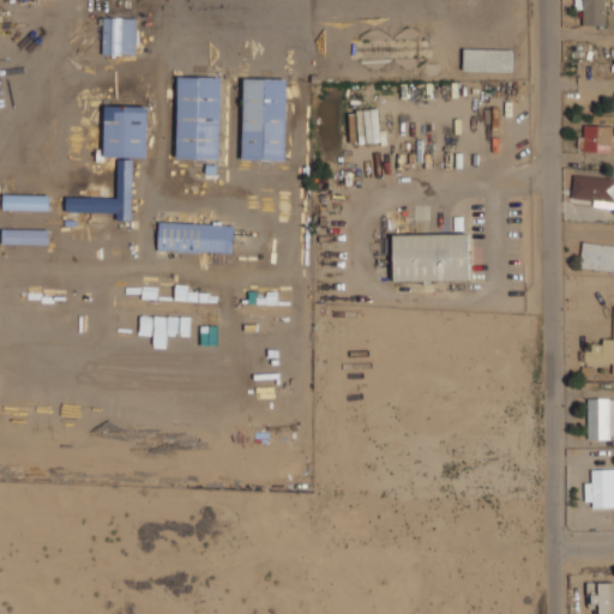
[(582,0),(583,24),(606,24),(605,0),(582,0)]
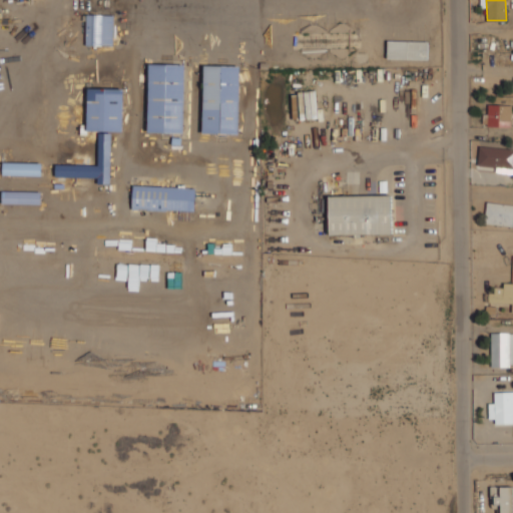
[(86,45),(114,45),(114,15),(86,14),(86,45)]
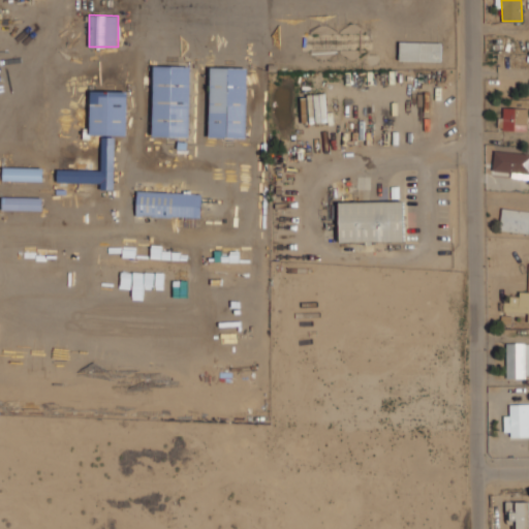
[(400,60),(441,61),(442,42),(400,41),(400,60)]
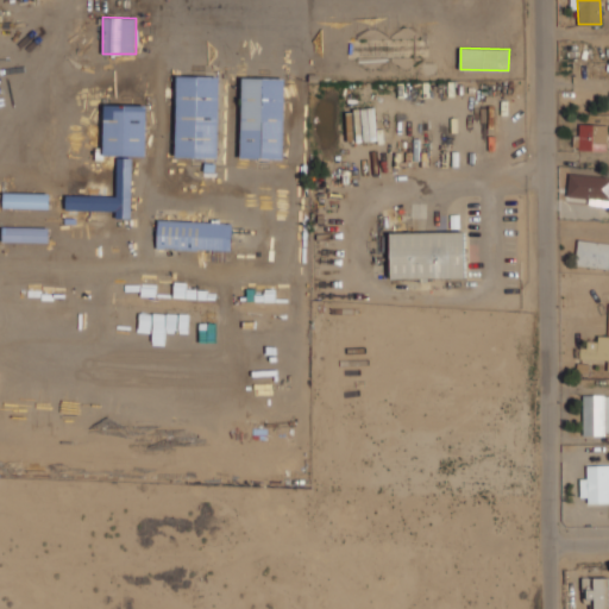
[(176,157),(219,157),(221,77),(179,76),(176,157)]
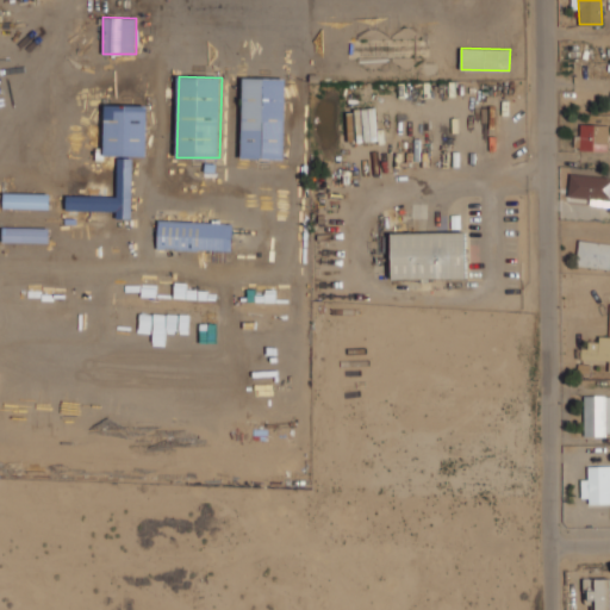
[(242,159),(285,160),(287,79),(243,78),(242,159)]
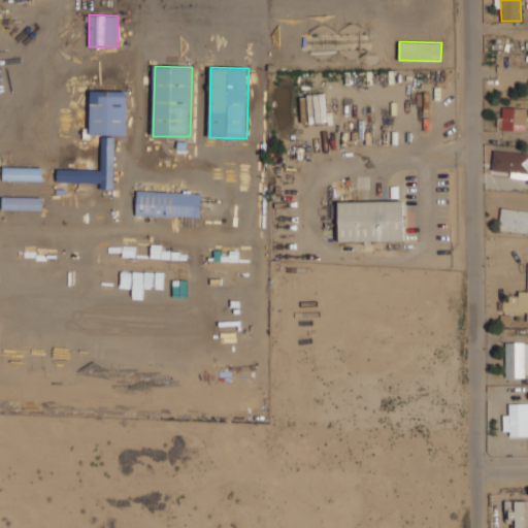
[(128,92),(92,91),(91,134),(127,135),(128,92)]
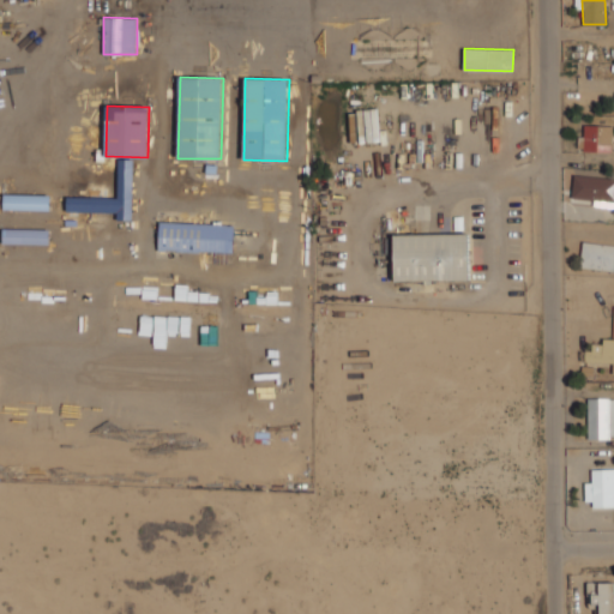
[(350,112),(351,143),(372,142),(372,110),(350,112)]
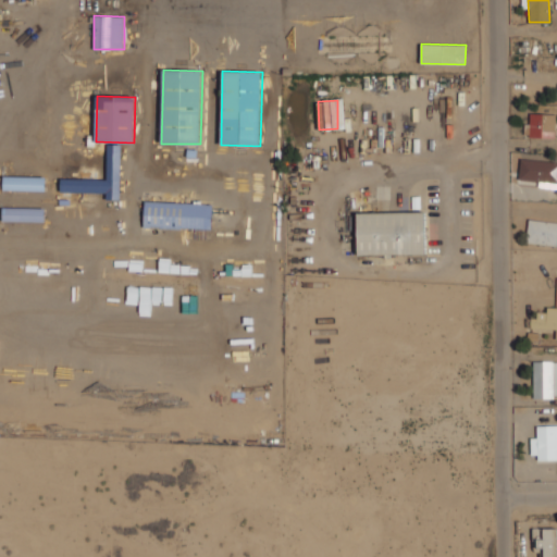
[(556,113),(523,113),(523,136),(556,136),(556,113)]
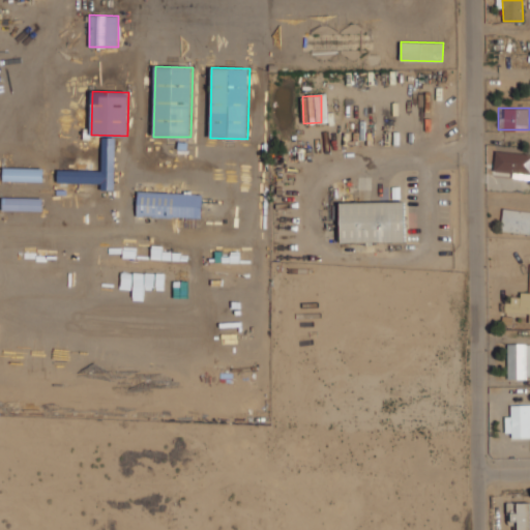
[(58,169),(58,182),(101,183),(101,189),(115,189),(116,137),(102,136),(101,170),(58,169)]
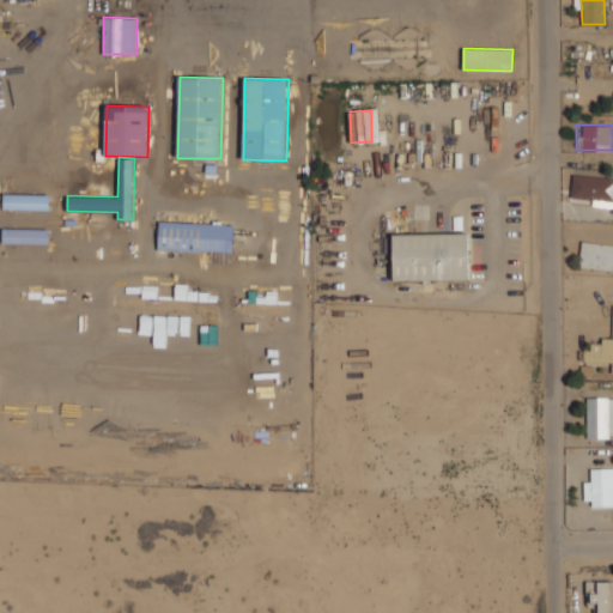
[(592,205),(612,205),(612,176),(572,174),(571,198),(592,199),(592,205)]
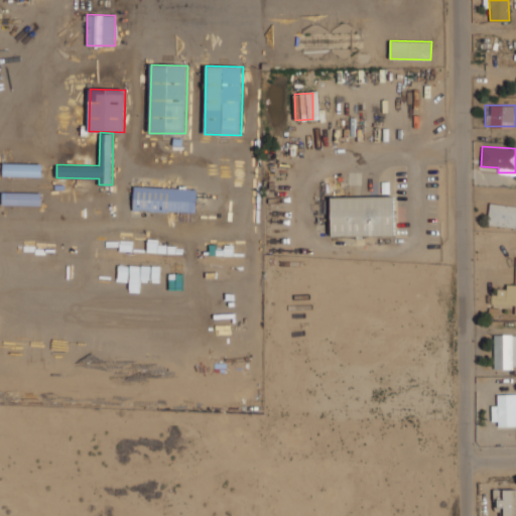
[(42,176),(42,164),(4,163),(3,175),(42,176)]
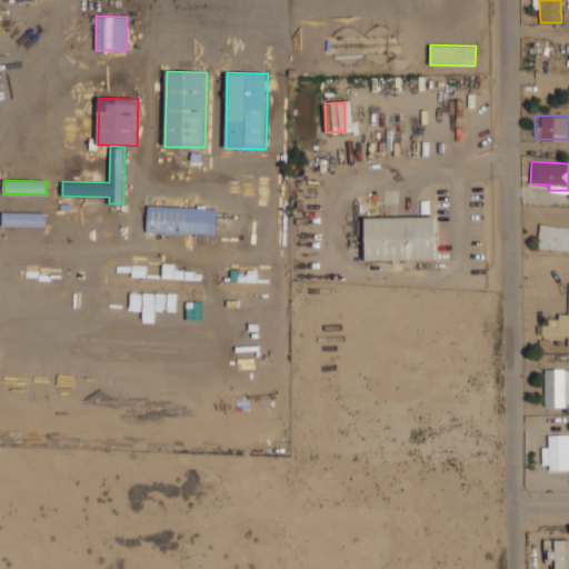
[(217,233),(217,208),(148,206),(148,232),(217,233)]
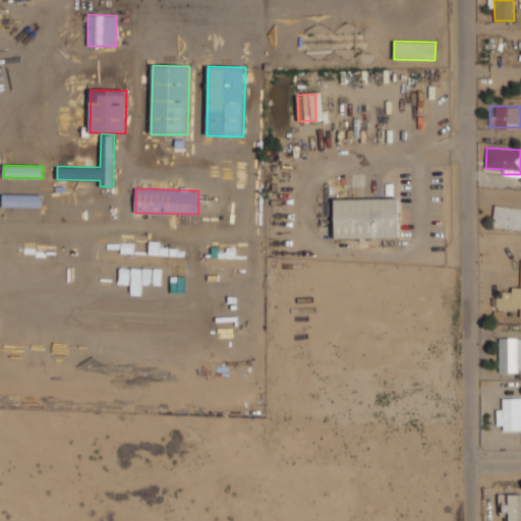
[(2,206),(42,207),(43,194),(3,193),(2,206)]
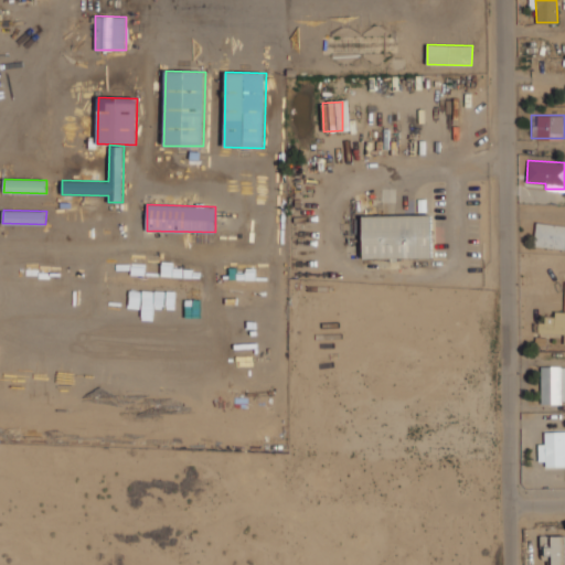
[(356,214),(429,213),(430,256),(358,257),(356,214)]
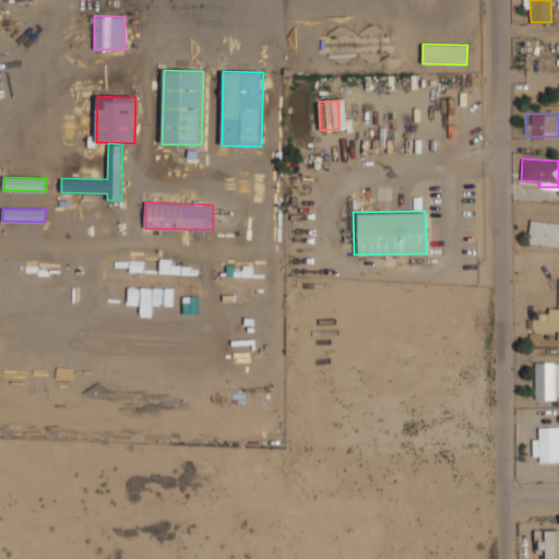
[(558,224),(532,218),(526,240),(558,248),(558,224)]
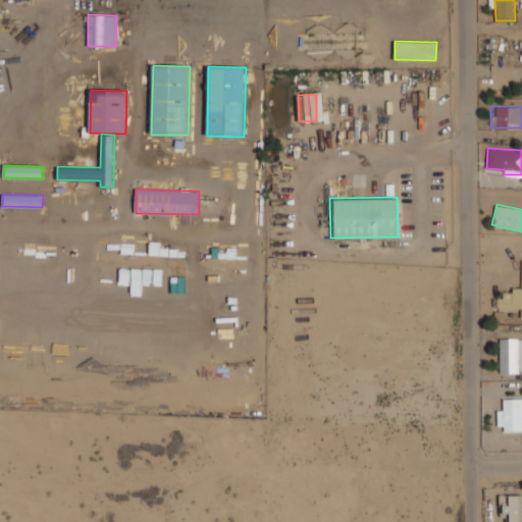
[(521,288),(507,288),(507,297),(498,297),(498,307),(518,308),(518,317),(521,317),(521,288)]
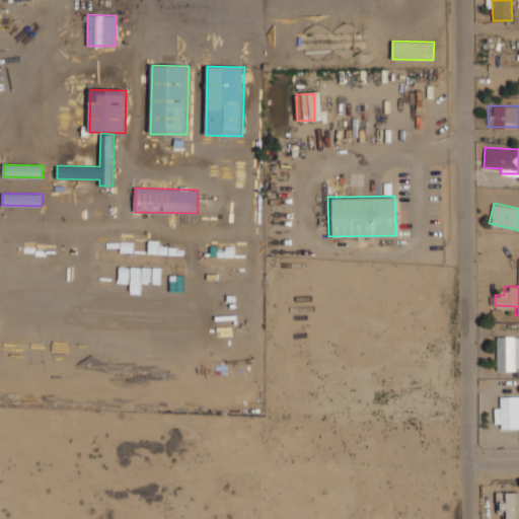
[(518,369),(518,336),(496,336),(496,369),(518,369)]
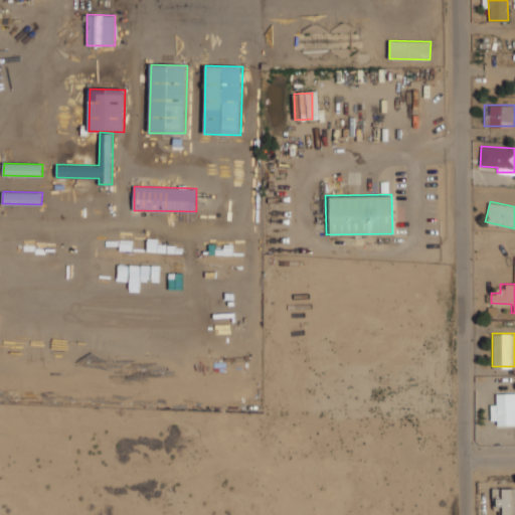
[(514,424),(514,392),(497,392),(497,424),(514,424)]
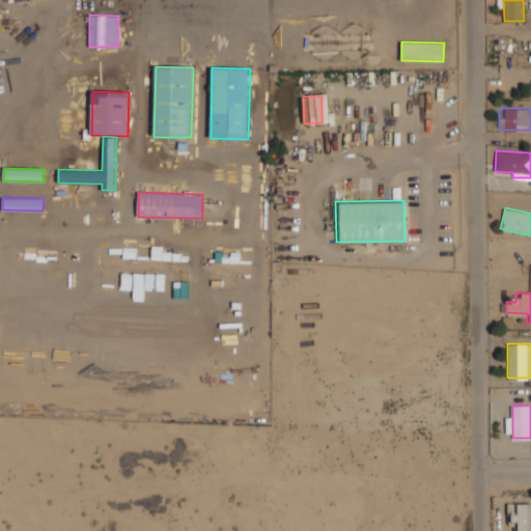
[(515,530),(530,530),(530,502),(509,502),(509,523),(515,523),(515,530)]
